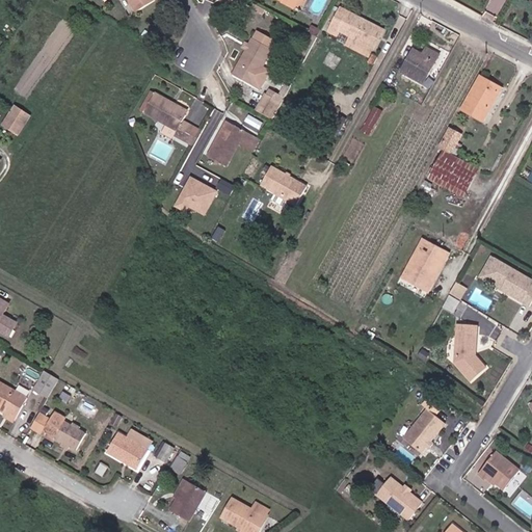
[(129,0),(137,11),(155,0),(129,0)]
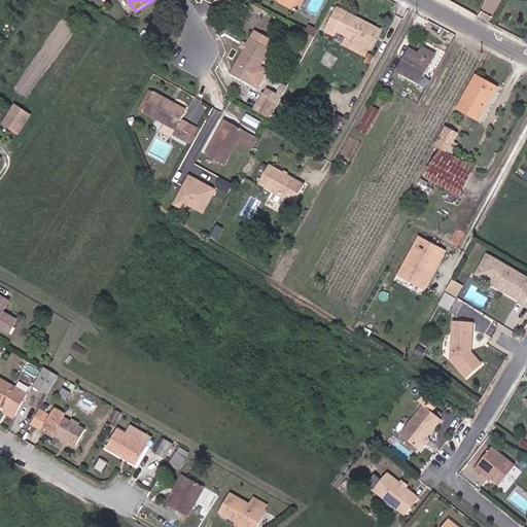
[(264,10),(253,4),(251,8),(262,14),(264,10)]
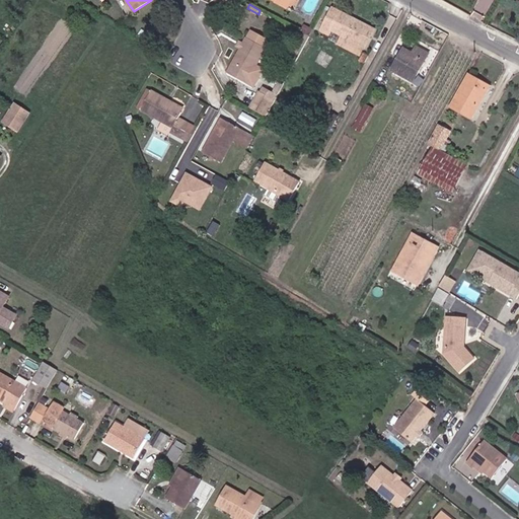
[(355,19),(339,12),(330,29),(365,48),(374,29),(362,23),(361,26),(354,22),(355,19)]
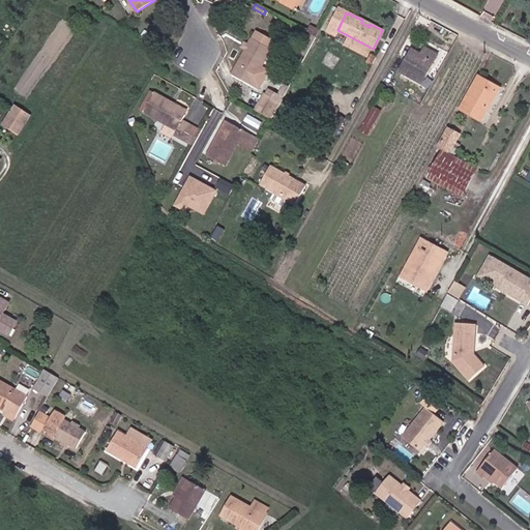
[(256,35),(254,39),(271,49),(273,45),(256,35)]
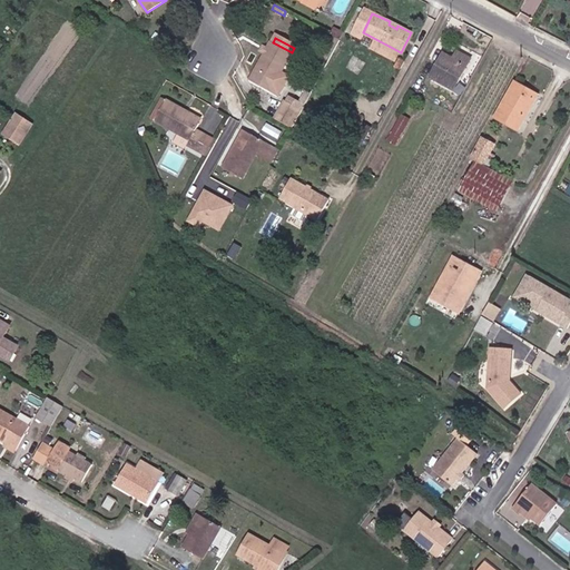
[(272,91),(282,74),(293,53),(292,52),(273,42),(272,42),(249,80),(272,91)]
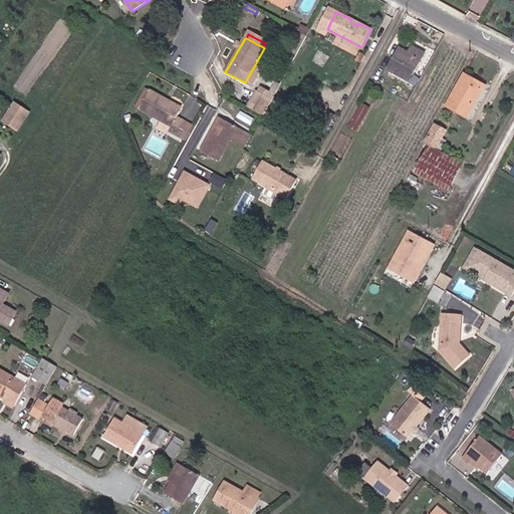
[(388,69),(408,80),(409,80),(424,52),(413,46),(409,52),(400,47),(388,69)]
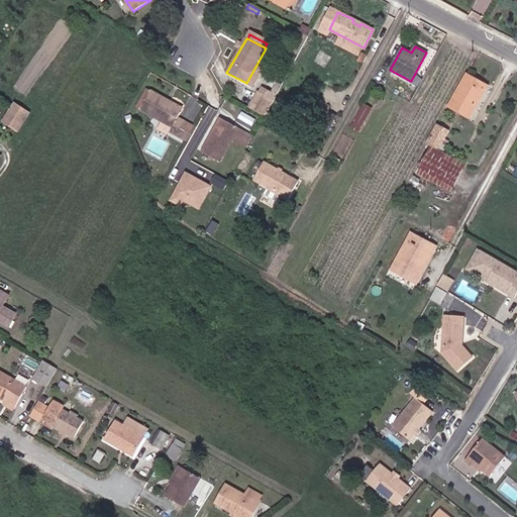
[(261,70),(255,67),(246,83),(251,86),(261,70)]
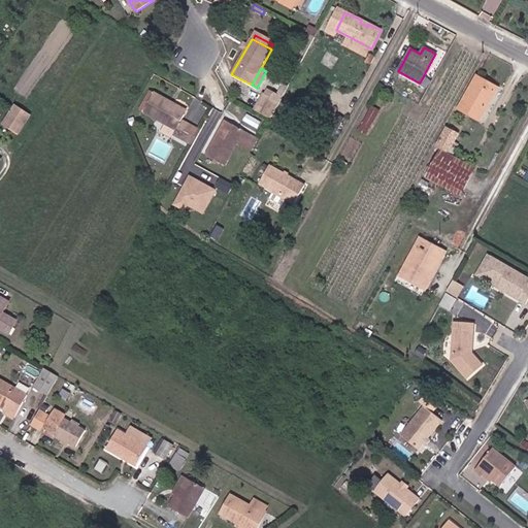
[(480,122),(488,106),(485,104),(494,86),(476,75),(458,109),(480,122)]
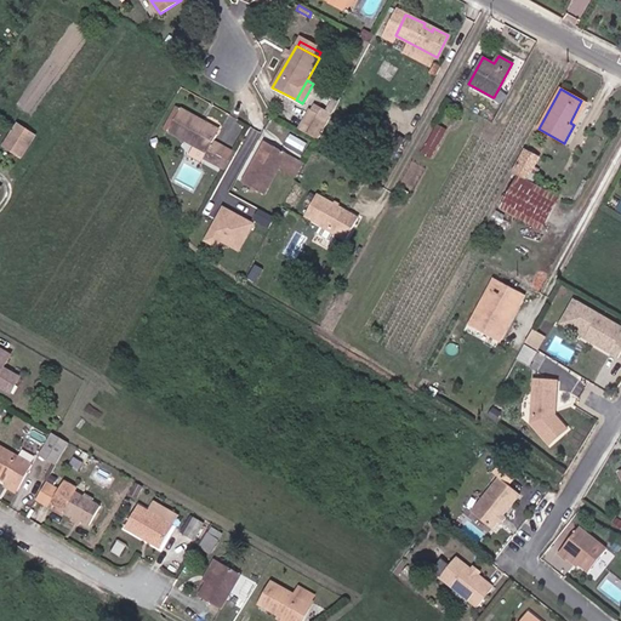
[(334,101),(328,110),(332,113),(337,103),(334,101)]
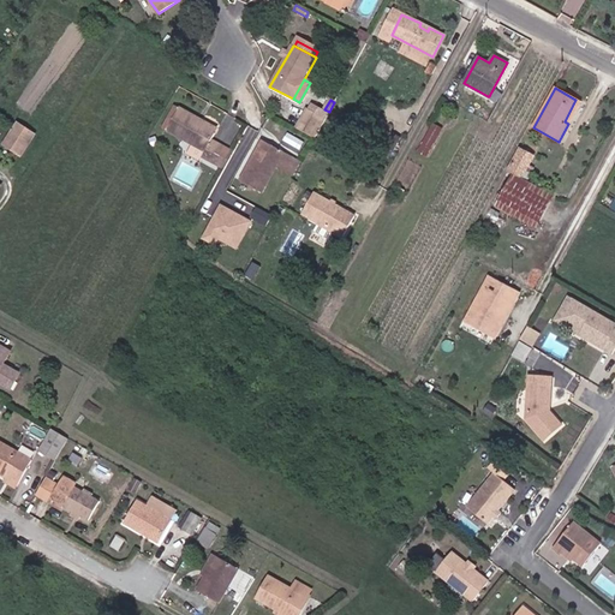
[(565,121),(568,124),(580,102),(575,100),(565,121)]
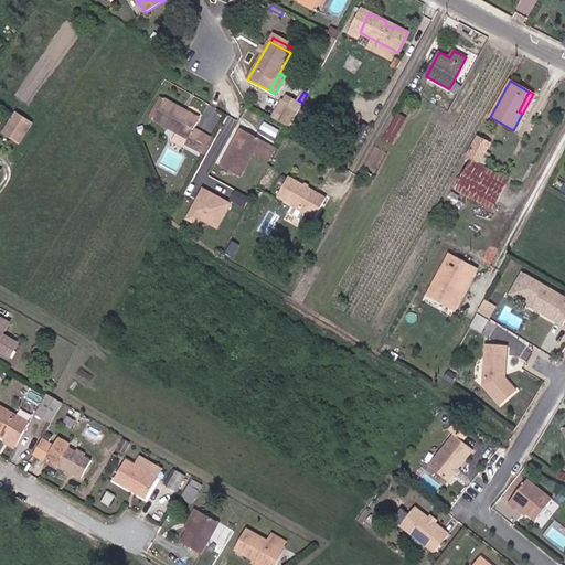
[(287,95),(284,100),(299,108),(302,103),(298,100),(287,95)]
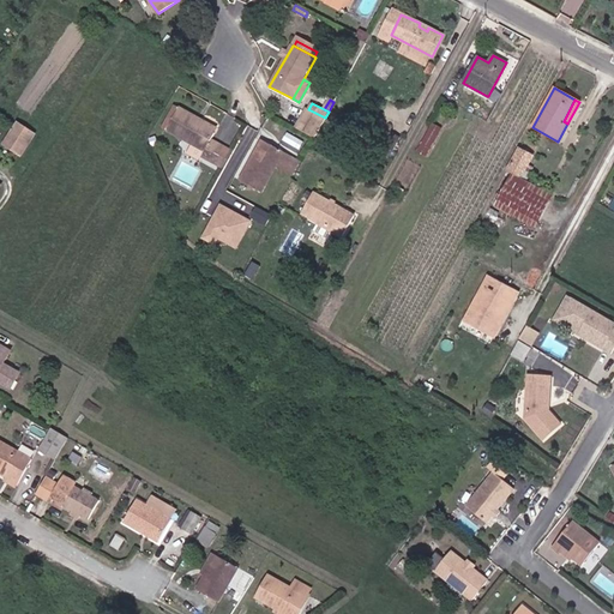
[(167,130),(180,108),(175,106),(163,127),(167,130)]
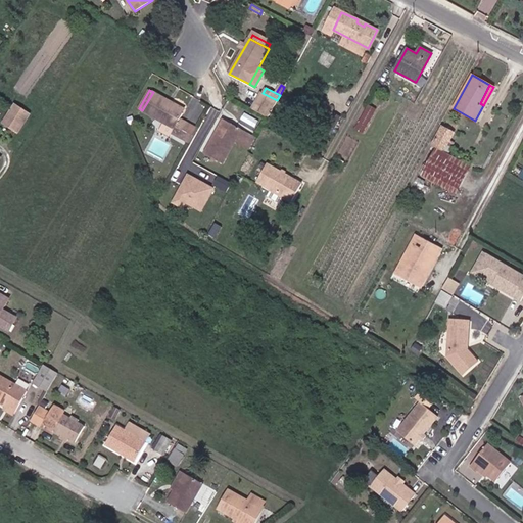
[(180,119),(183,113),(167,105),(169,100),(153,92),(142,110),(174,130),(172,134),(180,139),(188,123),(180,119)]
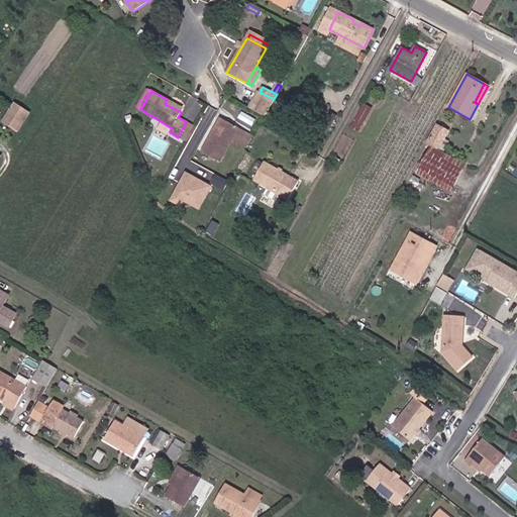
[(260,92),(250,108),(265,116),(274,99),(260,92)]
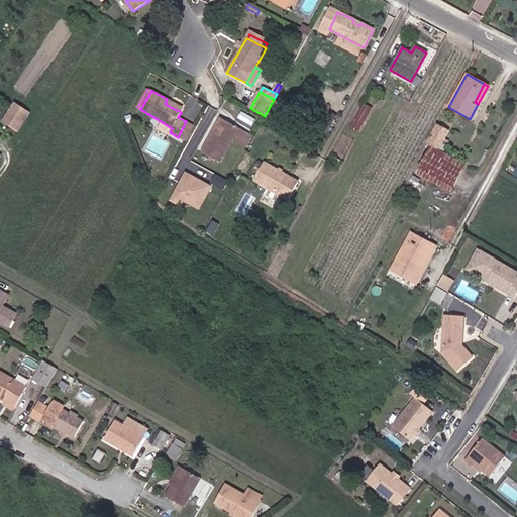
[(165,104),(181,112),(183,108),(167,99),(165,104)]
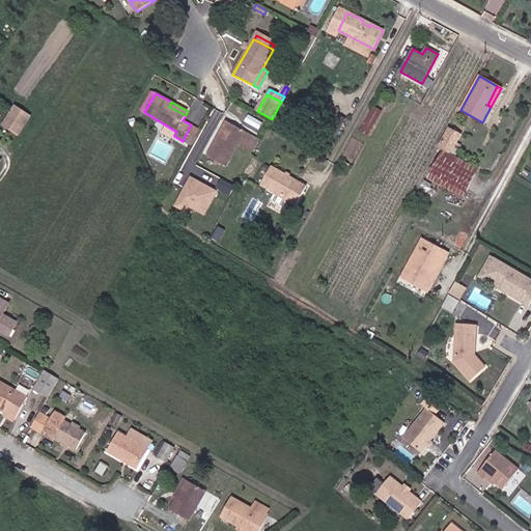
[(30,116),(16,106),(3,124),(19,135),(30,116)]
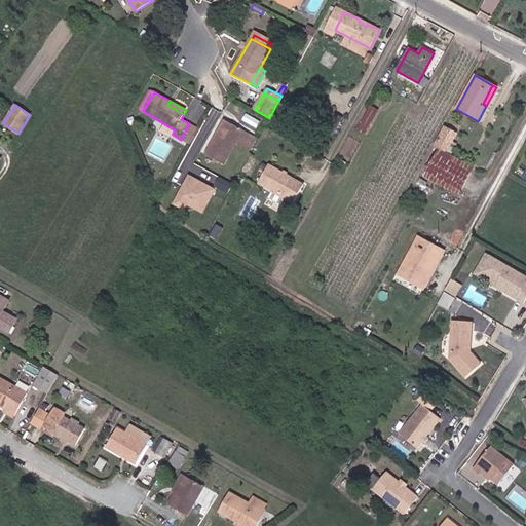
[(377,110),(370,106),(358,128),(365,134),(377,110)]
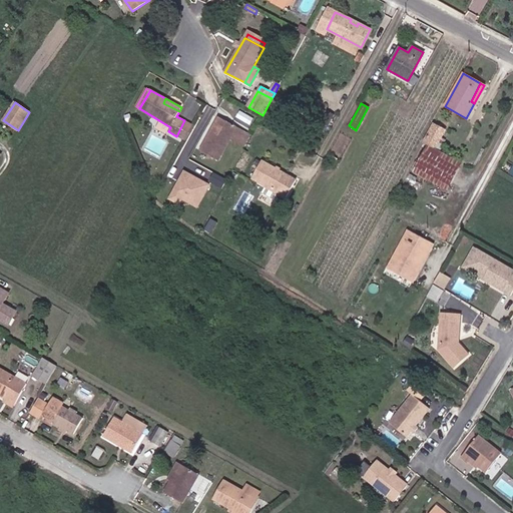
[(321,121),(328,125),(335,115),(328,110),(321,121)]
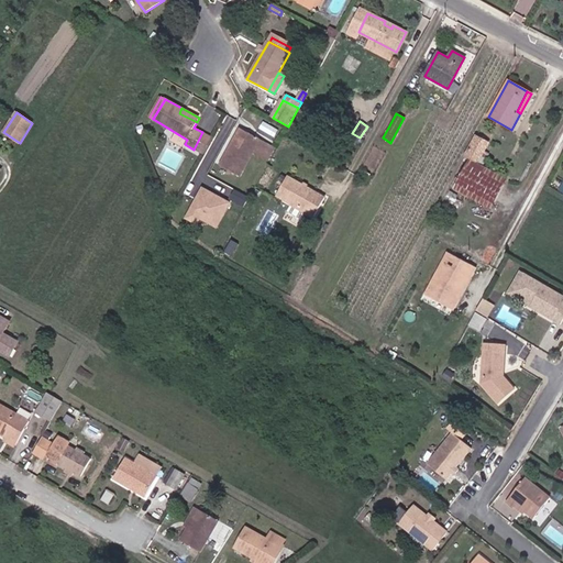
[(253,152),(260,140),(240,129),(219,165),(240,176),(253,152)]
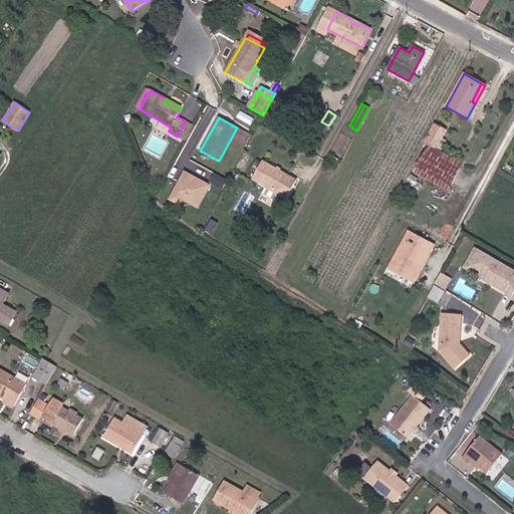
[(194,126),(185,120),(177,137),(186,142),(194,126)]
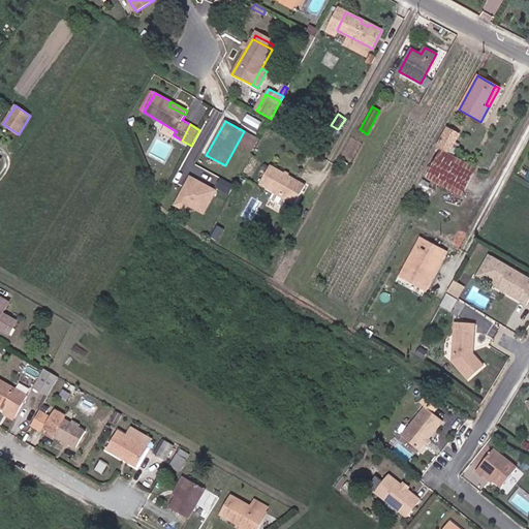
[(459,134),(447,128),(436,146),(448,152),(459,134)]
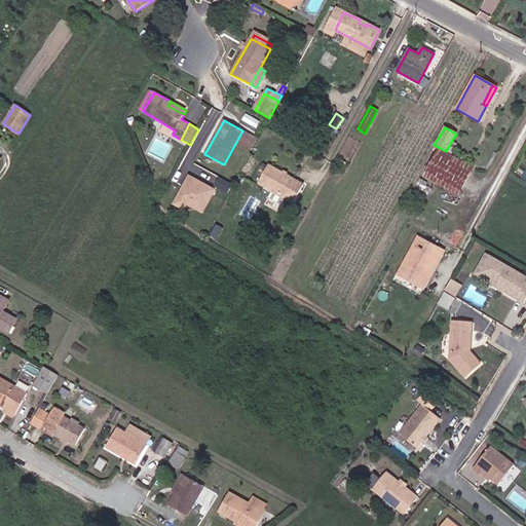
[(256,138),(242,130),(236,142),(250,149),(256,138)]
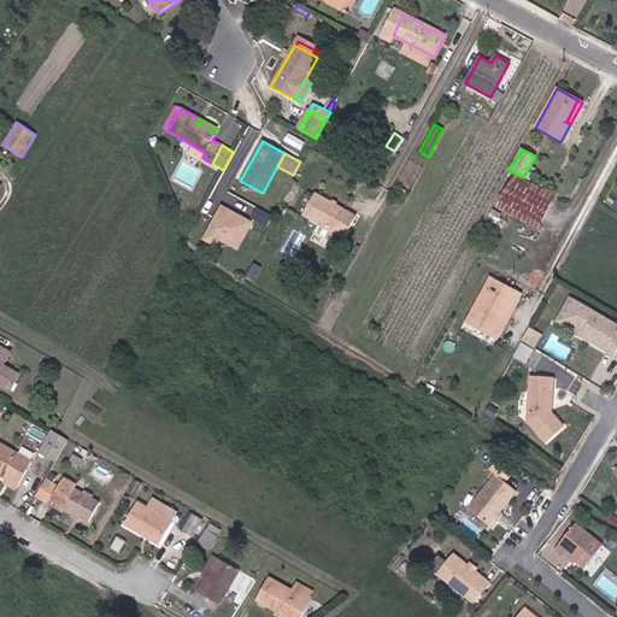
[(498,206),(535,227),(552,197),(515,176),(498,206)]
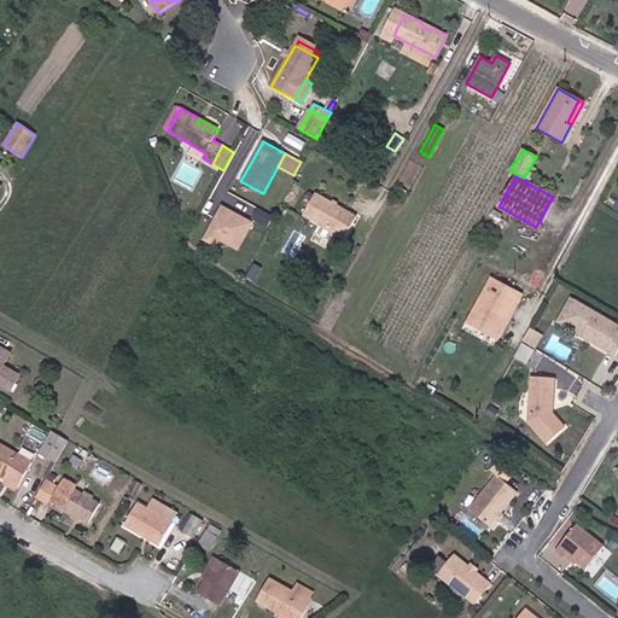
[(315,194),(303,216),(320,225),(315,233),(331,242),(336,234),(344,239),(356,217),(315,194)]
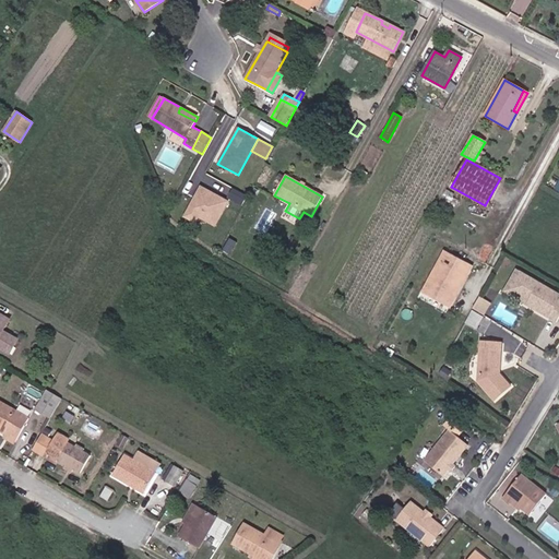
[(500,178),(485,205),(487,206),(502,179),(500,178)]
